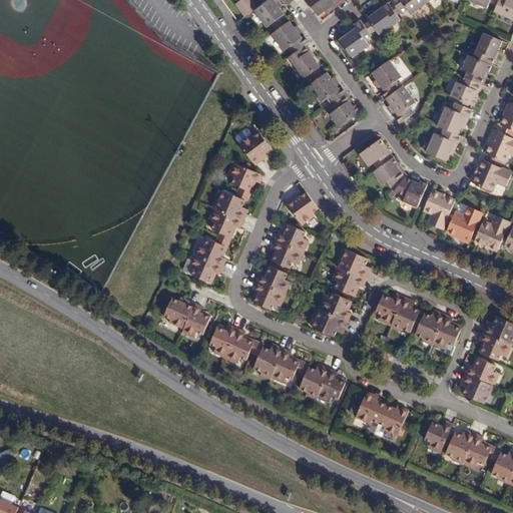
[(240,10),(252,2),(249,0),(240,0),(239,1),(235,4),(240,10)]
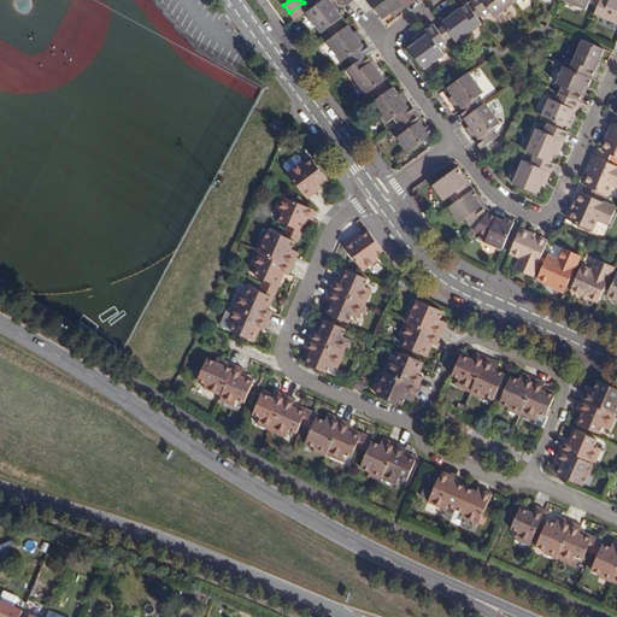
[(354,1),(353,0),(324,0),(323,1),(310,11),(306,13),(322,34),(327,30),(336,23),(344,18),(334,6),(341,0),(342,0),(347,6),(354,1)]
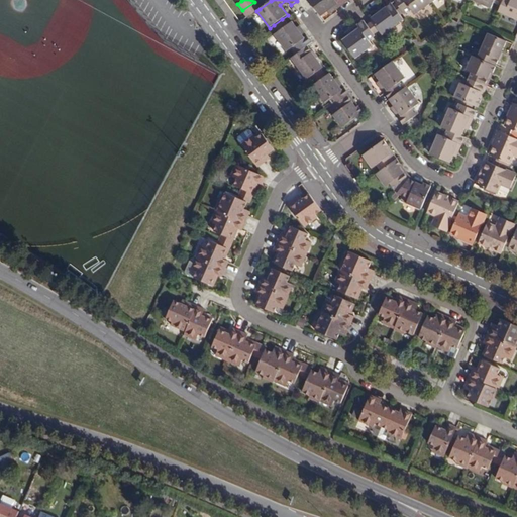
[(337,3),(334,0),(308,0),(311,4),(320,15),(326,10),(332,6),(334,9),(339,6),(337,3)]
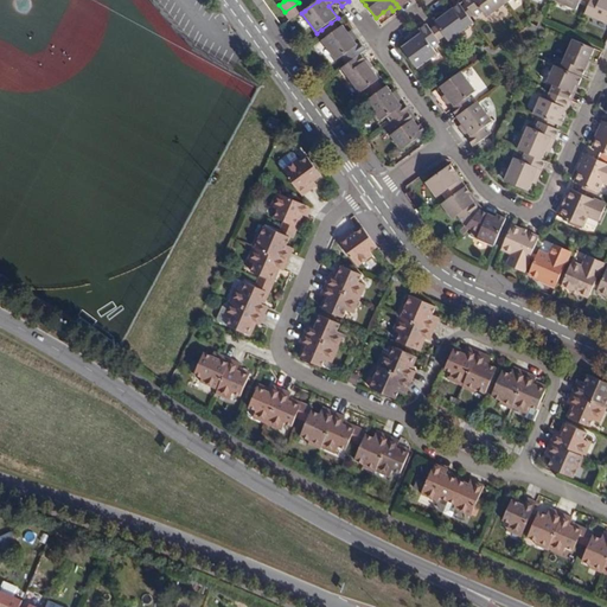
[(485,17),(505,2),(503,0),(460,0),(464,4),(471,14),(472,16),(480,10),(485,17)]
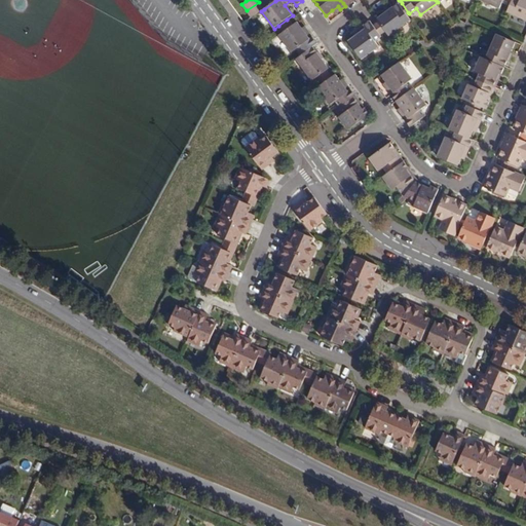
[(509,5),(510,0),(478,0),(497,9),(500,2),(509,5)]
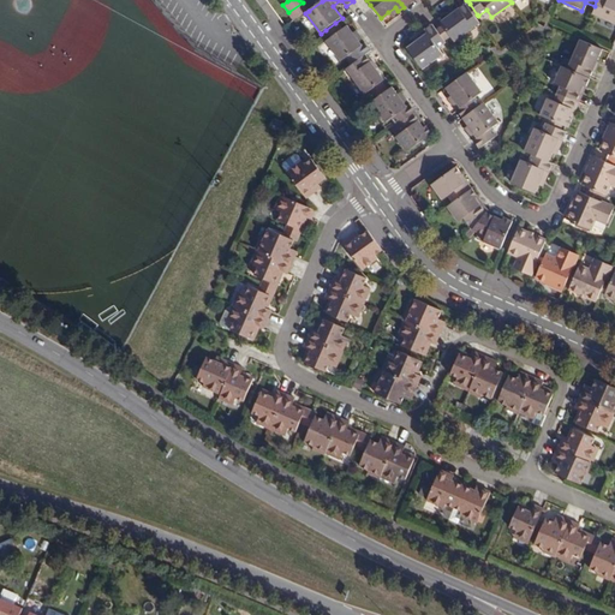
[(614,0),(596,0),(595,6),(590,15),(614,24),(614,0)]
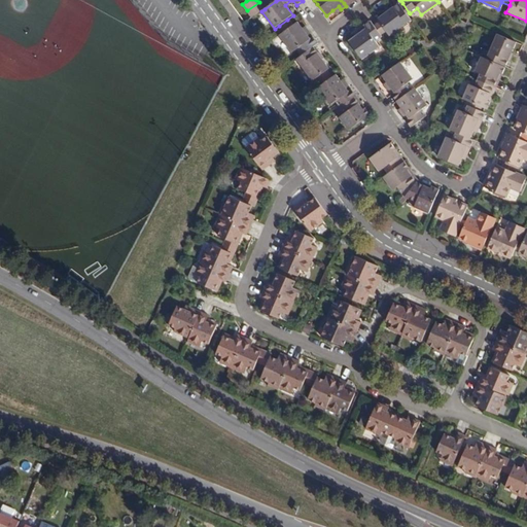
[(265,9),(259,2),(247,10),(252,18),(261,11),(265,9)]
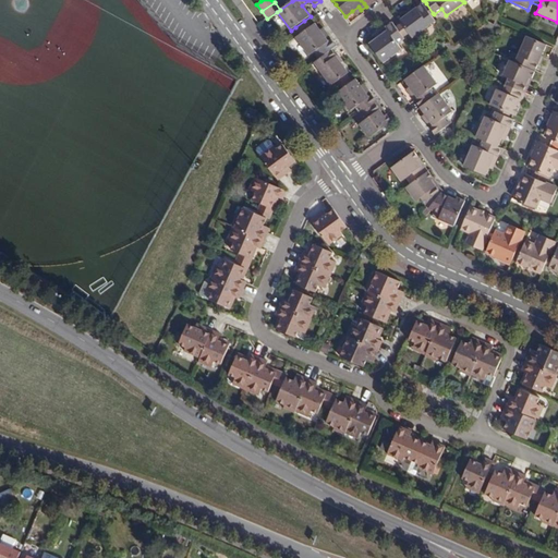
[(411,37),(434,21),(429,15),(423,5),(421,2),(414,8),(415,9),(416,10),(409,15),(407,12),(398,20),(400,23),(407,32),(411,37)]
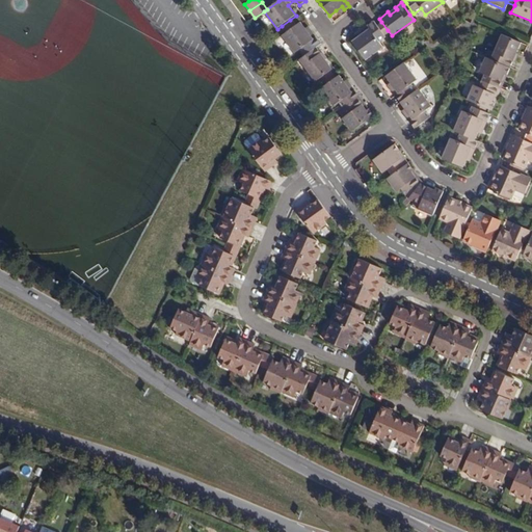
[(413,12),(406,3),(403,5),(409,15),(413,12)]
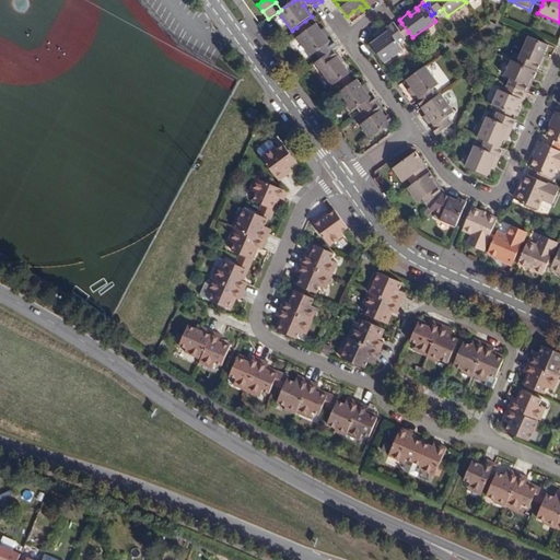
[(416,8),(415,6),(407,11),(408,12),(410,15),(418,10),(417,9),(416,8)]
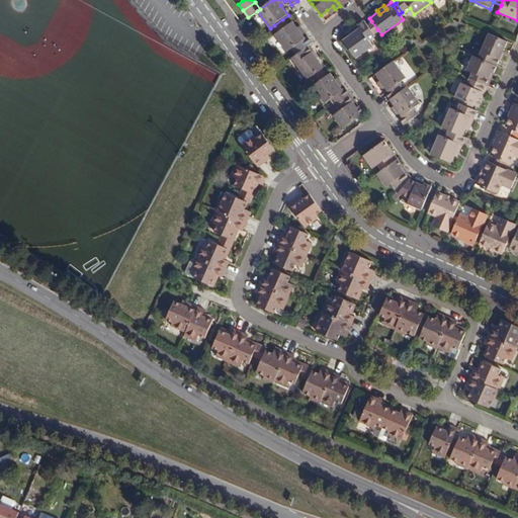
[(341,40),(354,58),(371,46),(367,40),(374,35),(372,32),(366,25),(362,19),(352,27),(353,30),(354,30),(348,35),(341,40)]
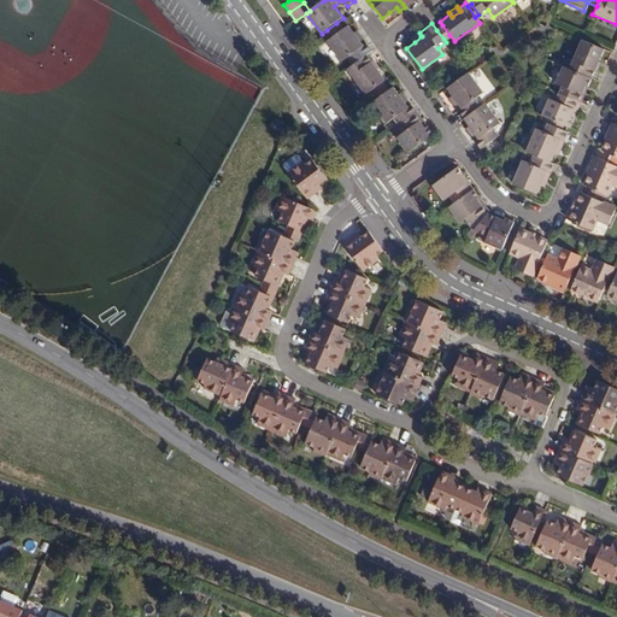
[(338,24),(328,31),(330,35),(341,28),(338,24)]
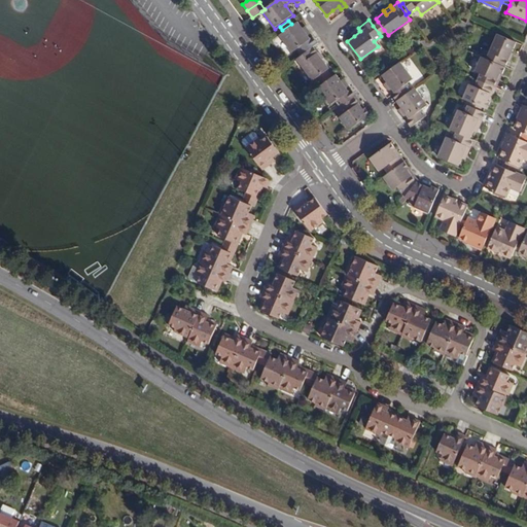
[(384,30),(378,22),(373,26),(379,33),(384,30)]
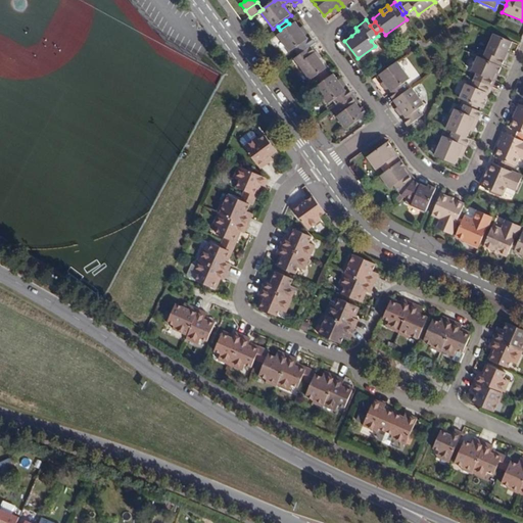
[(296,55),(310,46),(312,44),(303,33),(300,36),(296,29),(291,22),(289,24),(280,30),(273,36),(285,53),(291,49),(296,55)]
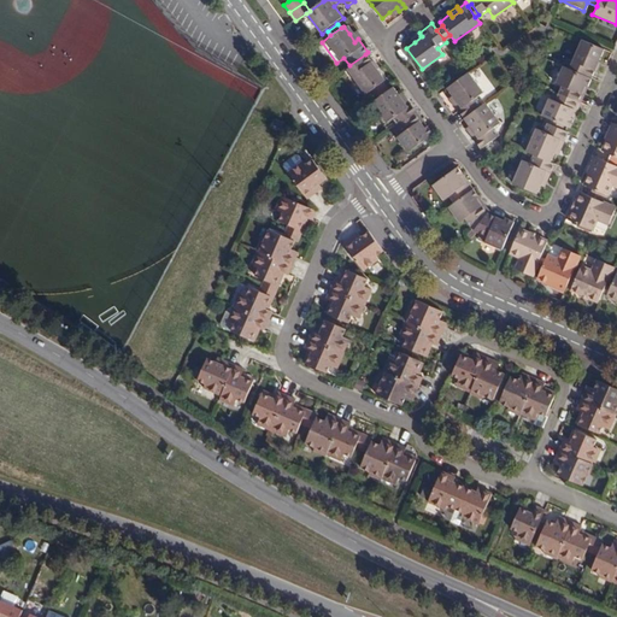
[(421,36),(419,33),(411,39),(415,42),(422,36),(421,36)]
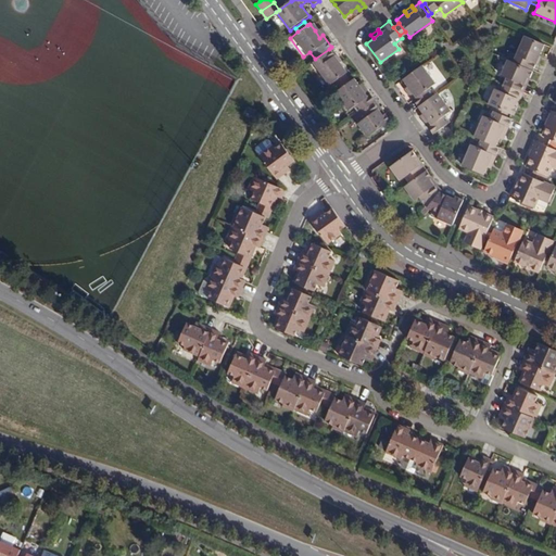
[(506,59),(531,70),(534,63),(532,62),(535,54),(538,55),(543,43),(522,35),(515,53),(508,50),(506,59)]
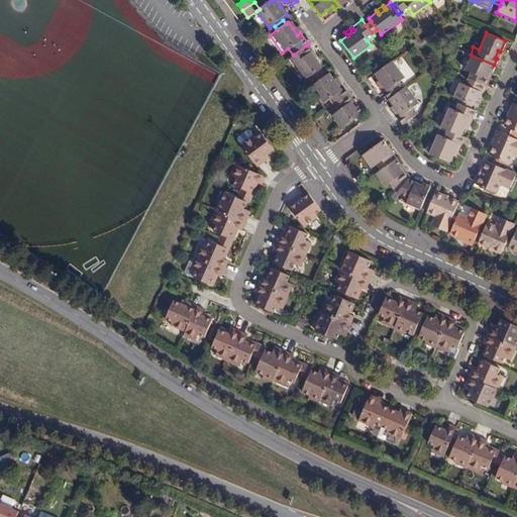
[(310,50),(306,45),(293,55),(290,57),(305,79),(310,75),(319,69),(322,67),(315,57),(313,59),(308,53),(310,50)]
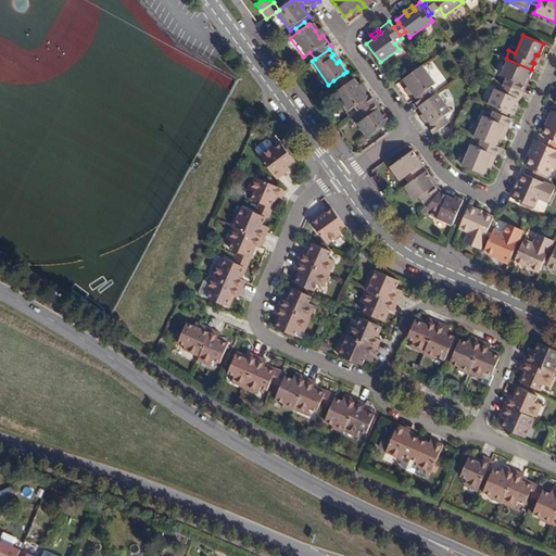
[(341,60),(336,53),(333,54),(331,57),(337,63),(339,61),(341,60)]
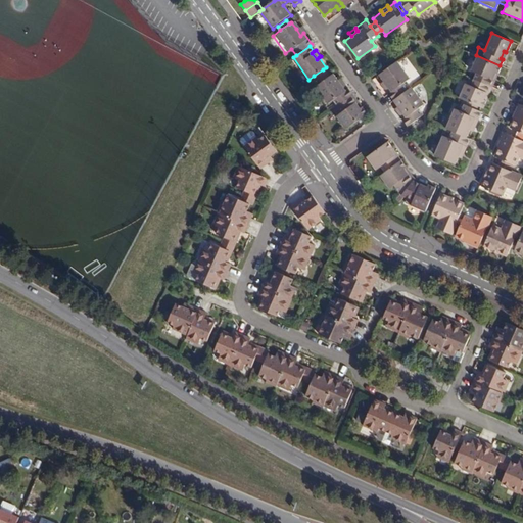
[(475,73),(472,79),(487,86),(493,73),(496,74),(500,65),(476,55),(469,70),(475,73)]
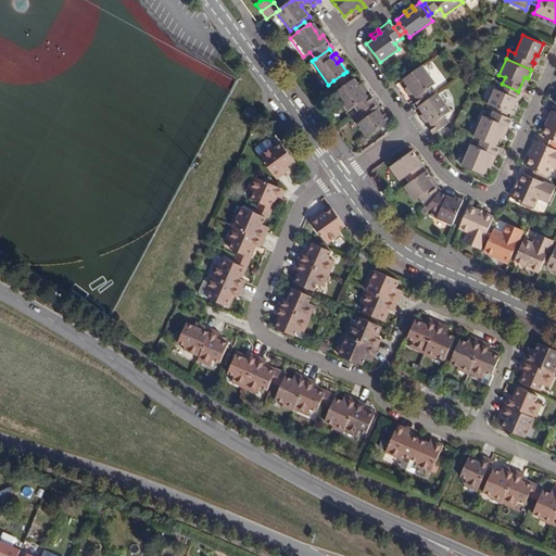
[(416,106),(417,105),(432,95),(427,88),(433,84),(420,65),(401,79),(405,85),(411,92),(407,95),(416,106)]
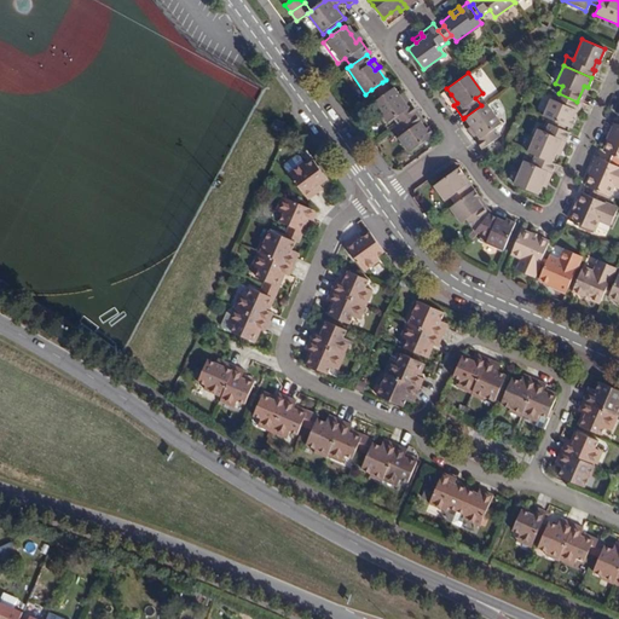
[(375,93),(385,86),(382,82),(371,90),(375,93)]
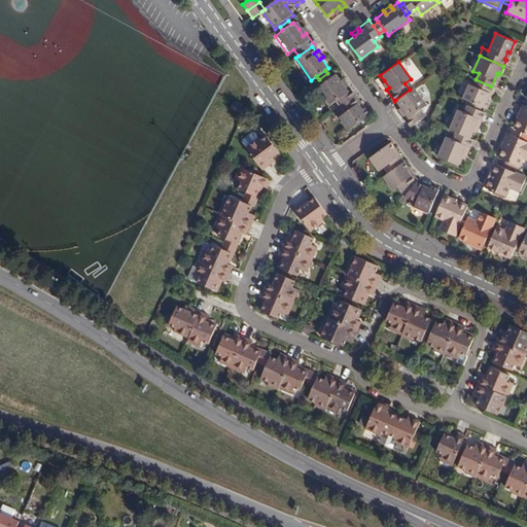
[(340,106),(353,97),(355,95),(347,84),(344,86),(340,80),(335,73),(330,77),(321,83),(316,88),(329,105),(335,101),(340,106)]
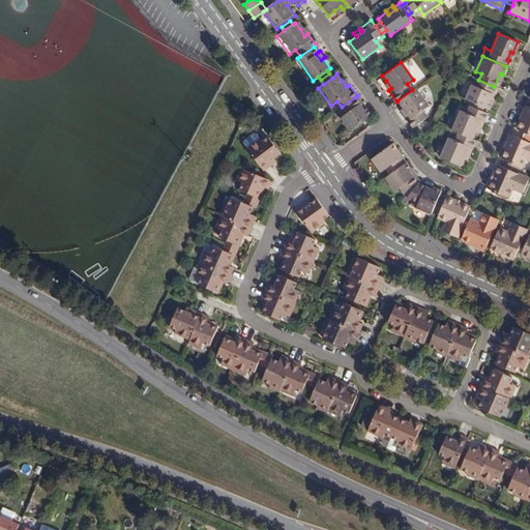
[(332,78),(329,74),(321,80),(323,84),(332,78)]
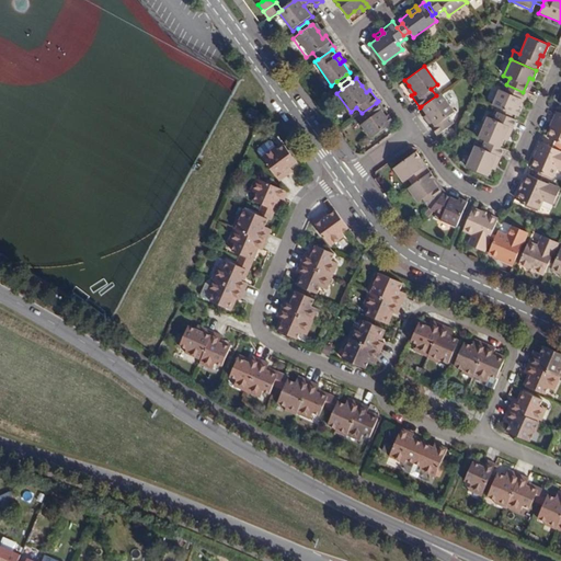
[(523,92),(526,93),(533,79),(529,78),(523,92)]
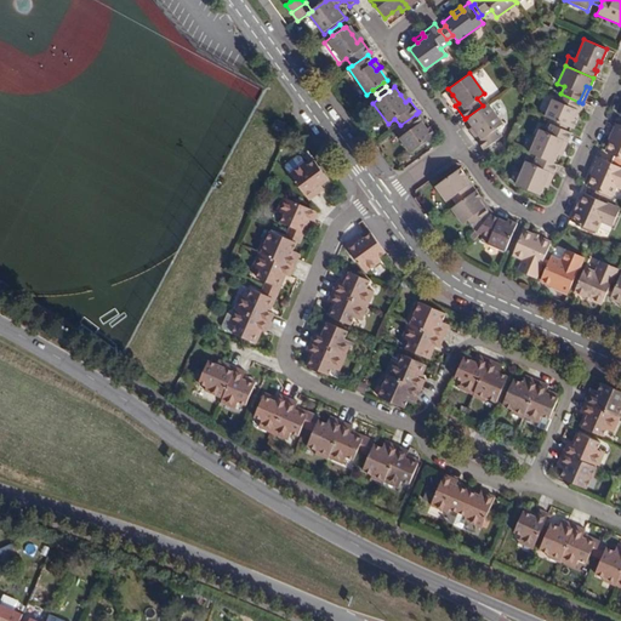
[(579,102),(560,93),(553,91),(542,115),(554,120),(565,125),(571,129),(575,119),(571,118),(579,102)]
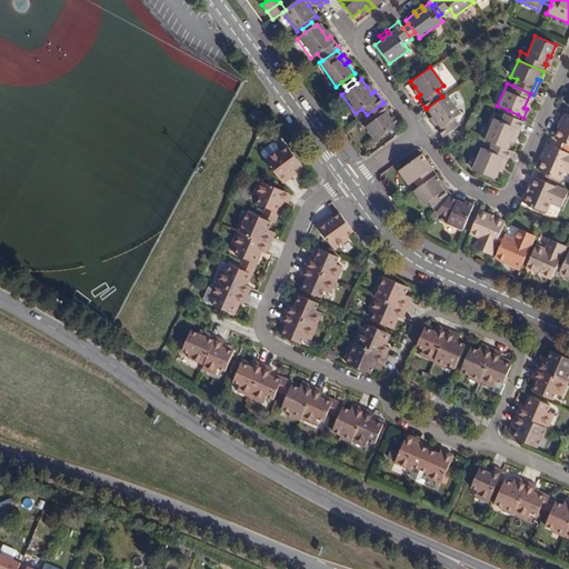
[(442,97),(427,108),(431,115),(437,121),(433,123),(442,137),(459,123),(453,117),(460,112),(447,93),(442,97)]
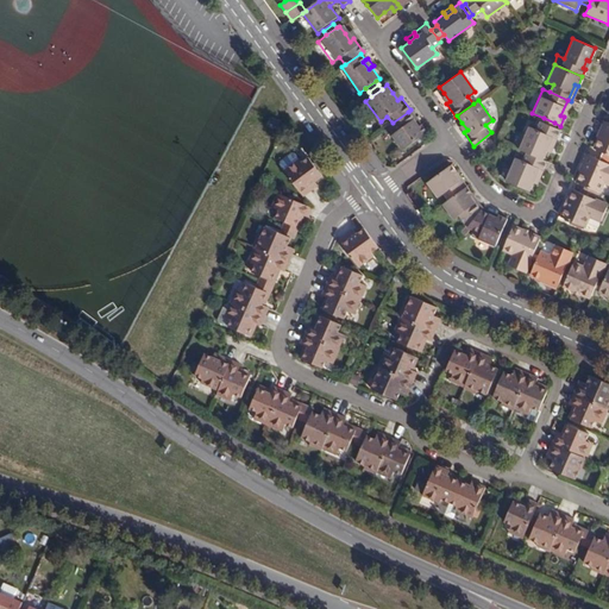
[(564,117),(571,101),(567,100),(560,115),(564,117)]
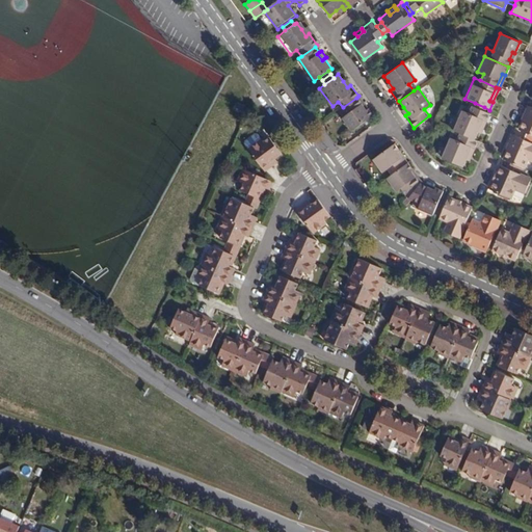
[(367,108),(358,96),(356,98),(365,110),(367,108)]
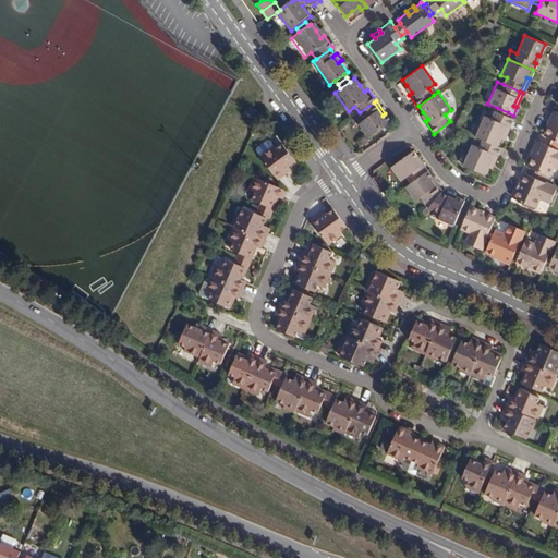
[(356,121),(368,137),(390,120),(385,113),(383,116),(374,102),(360,112),(351,119),(353,123),(356,121)]
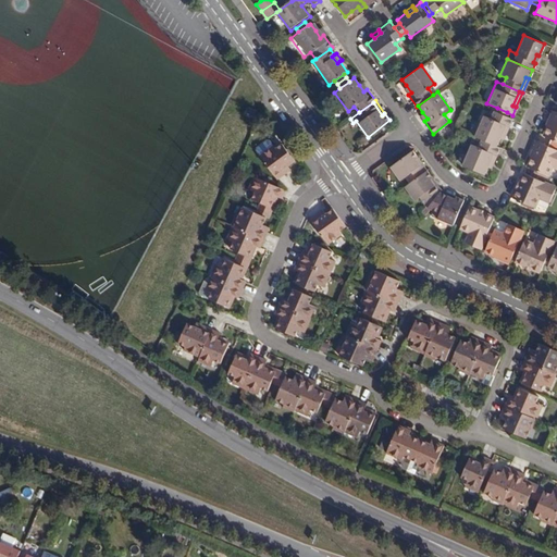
[(258,109),(249,106),(246,114),(255,119),(258,109)]
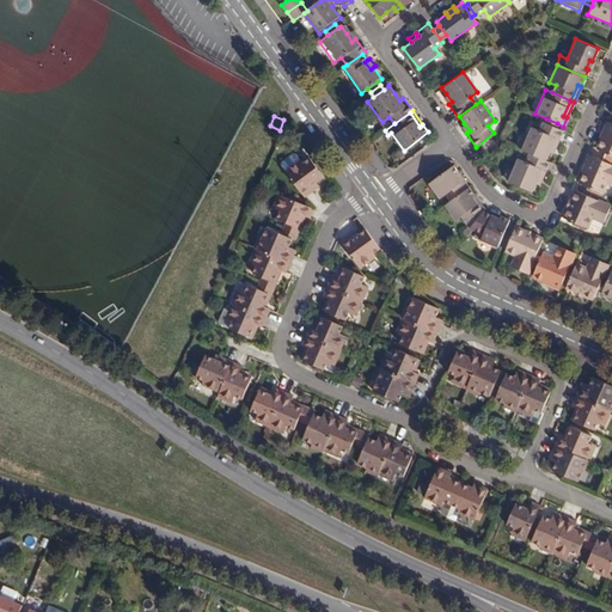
[(519,148),(527,153),(543,160),(546,152),(551,142),(556,145),(562,130),(556,127),(544,122),(540,121),(537,129),(530,126),(519,148)]
